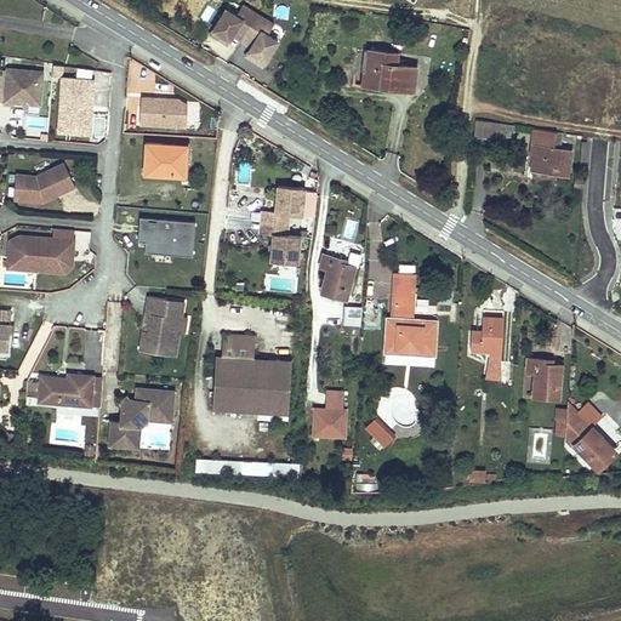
[(224,7),(211,29),(220,34),(217,38),(221,40),(226,44),(232,34),(234,30),(243,35),(257,13),(241,4),(234,15),(224,7)]
